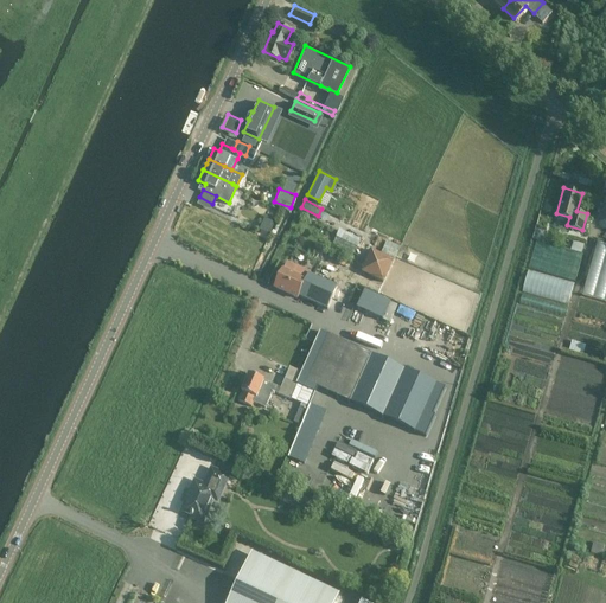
[(332,239),(353,248),(359,235),(338,225),(332,239)]
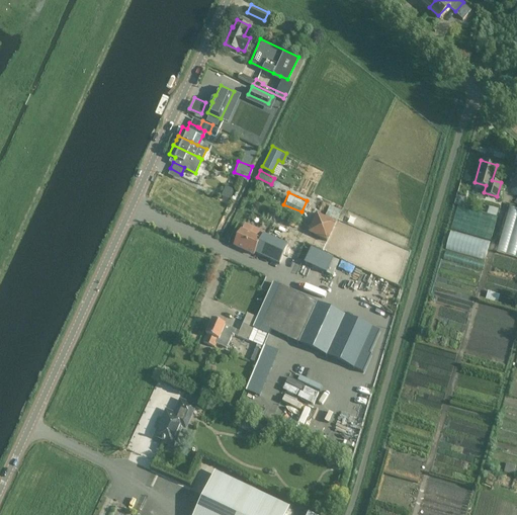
[(329,202),(324,211),(336,218),(341,207),(329,202)]
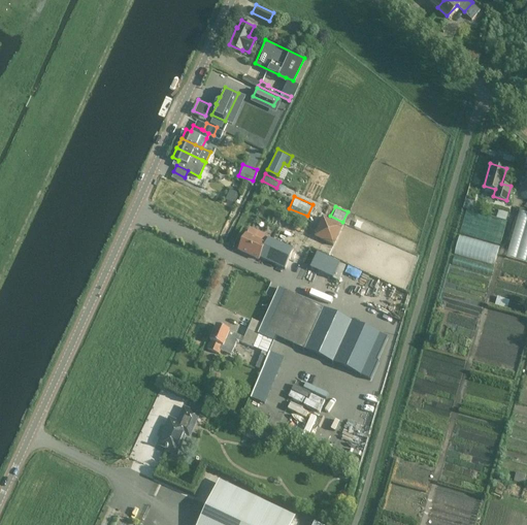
[(505,217),(507,209),(498,206),(496,214),(505,217)]
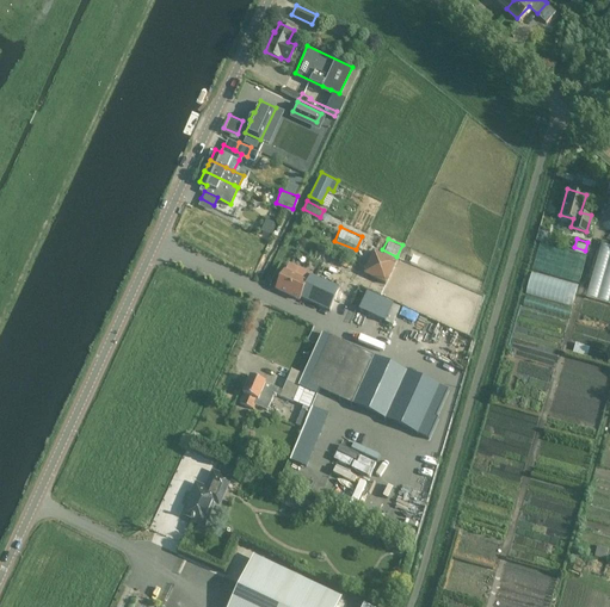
[(609,243),(599,241),(585,293),(609,299),(609,243)]
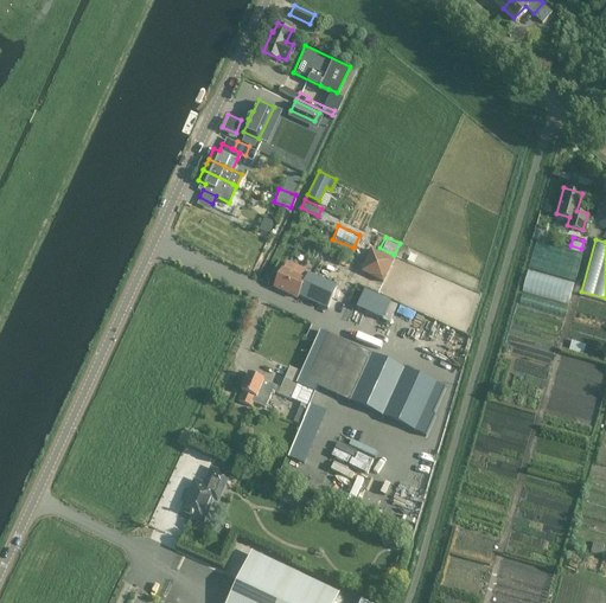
[(382,280),(393,257),(370,247),(359,269),(382,280)]
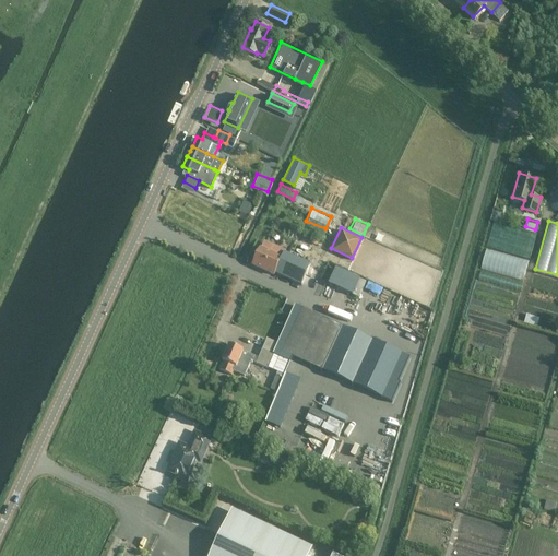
[(309,262),(301,259),(289,255),(283,251),(283,250),(263,241),(260,247),(259,246),(251,263),(272,273),(273,271),(300,283),(309,262)]
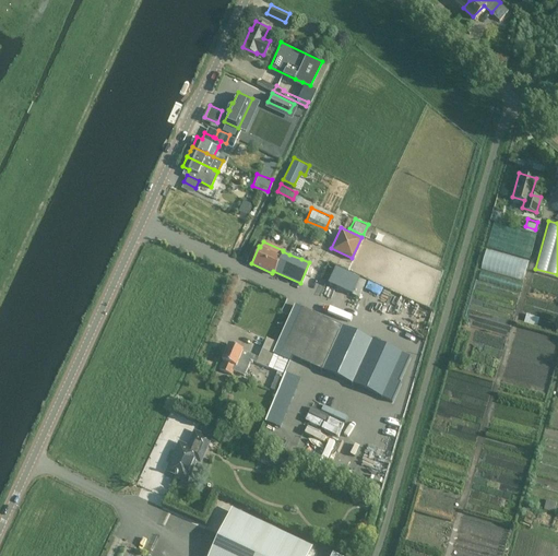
[(486,246),(481,265),(523,276),(529,257),(486,246)]
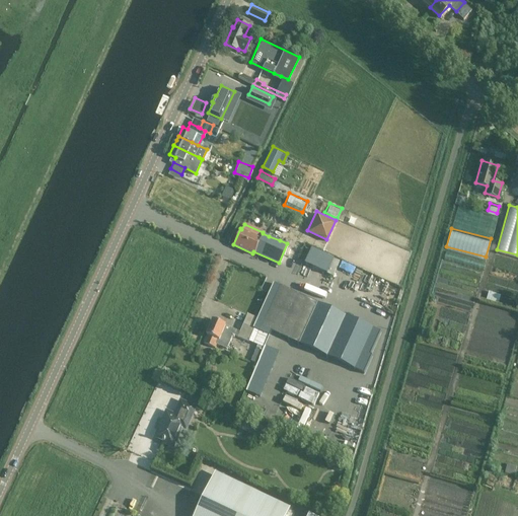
[(327,271),(334,254),(311,245),(304,261),(327,271)]
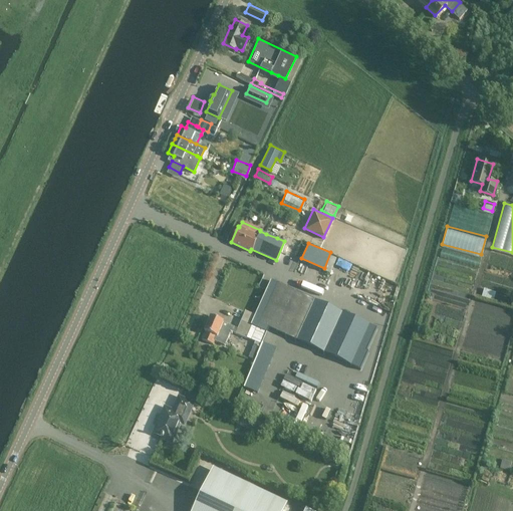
[(254,313),(250,323),(264,329),(266,330),(268,325),(294,337),(350,363),(368,323),(311,297),(270,278),(254,313)]
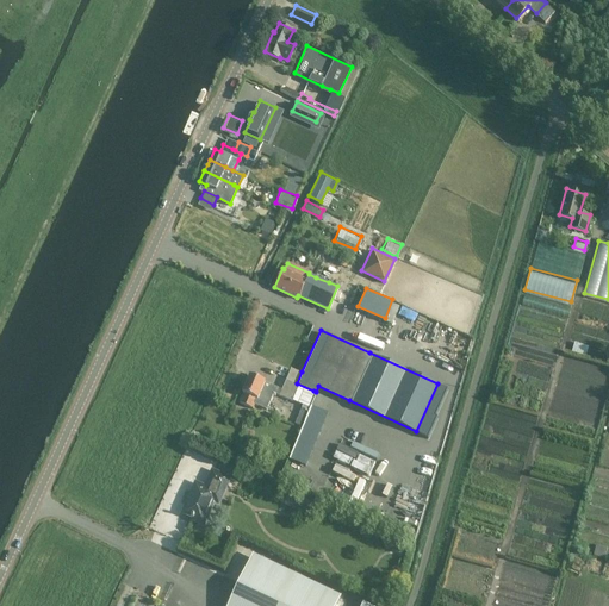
[(573,339),(572,348),(586,350),(588,342),(573,339)]
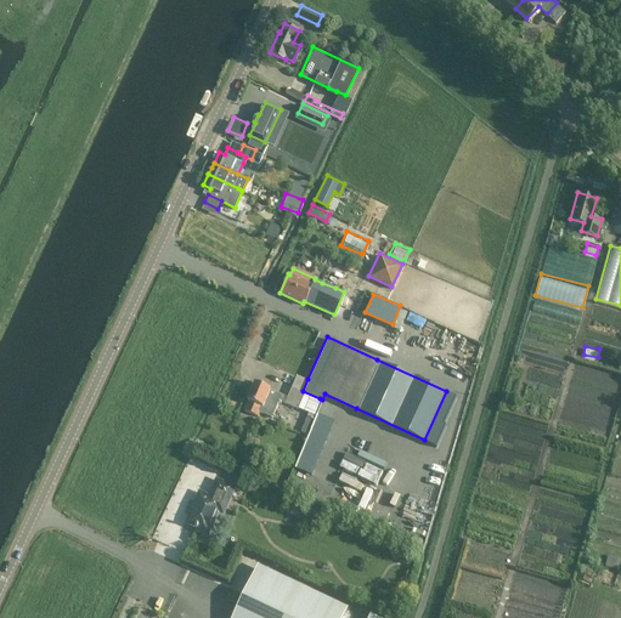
[(247,398),(243,408),(257,414),(259,409),(271,415),(277,400),(280,401),(281,400),(298,407),(298,406),(309,410),(314,412),(320,398),(303,391),(308,379),(295,374),(287,396),(282,393),(283,393),(269,387),(270,387),(254,380),(246,398),(247,398)]
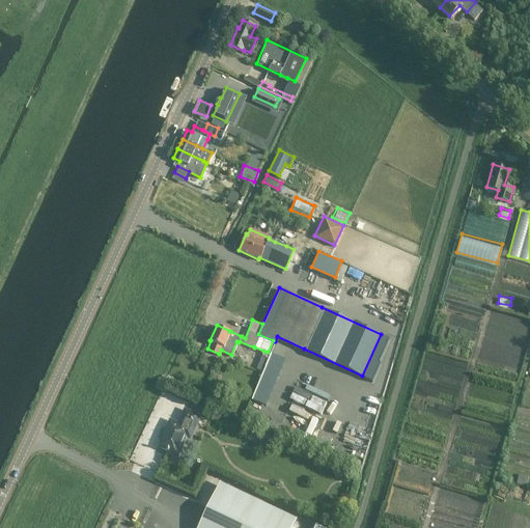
[(261,369),(268,356),(261,354),(256,367),(261,369)]
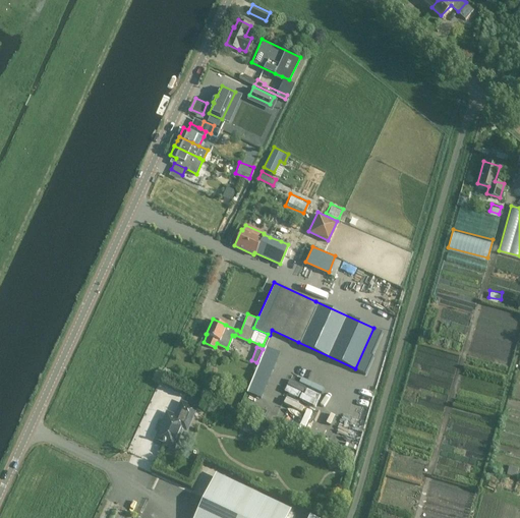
[(284,390),(310,400),(304,417),(309,419),(324,384),(301,375),(299,380),(289,377),(284,390)]
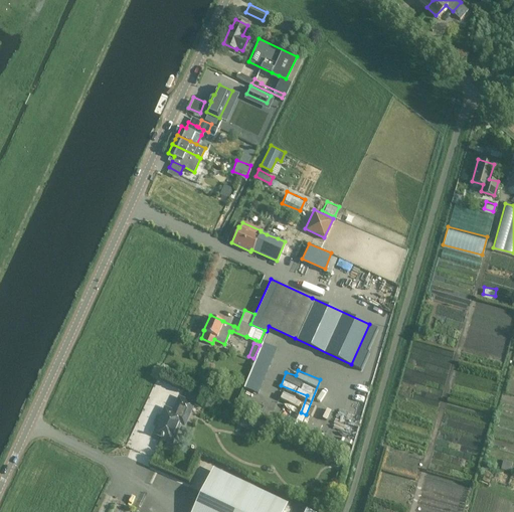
[(160,416),(161,417),(155,433),(162,436),(161,438),(168,441),(180,413),(186,416),(192,401),(178,395),(172,409),(164,406),(160,416)]
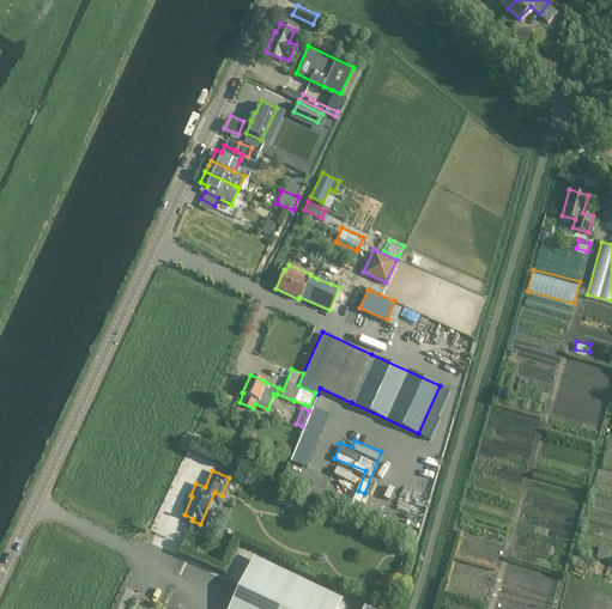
[(595,552),(607,556),(611,547),(599,542),(595,552)]
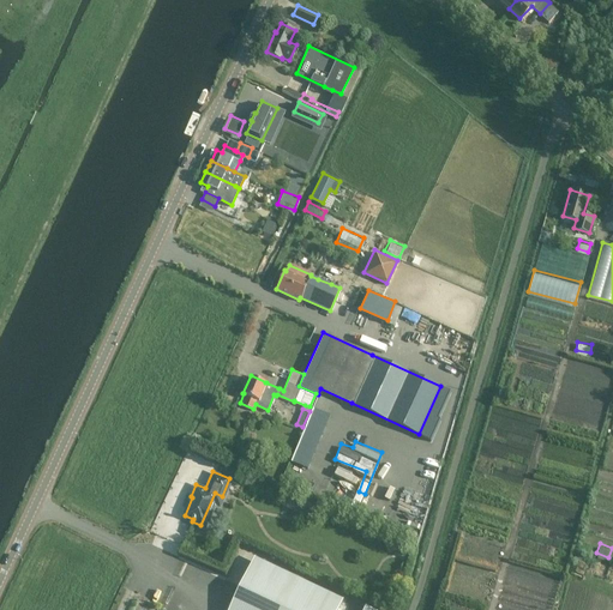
[(252,562),(228,609),(336,609),(340,604),(252,562)]
